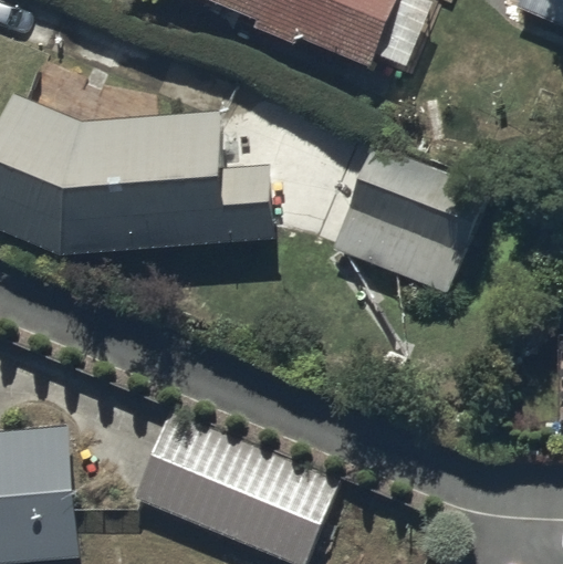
[(212,0),(257,18),(252,27),(293,43),(296,35),(372,66),(377,52),(406,64),(433,2),(427,0),(212,0)]
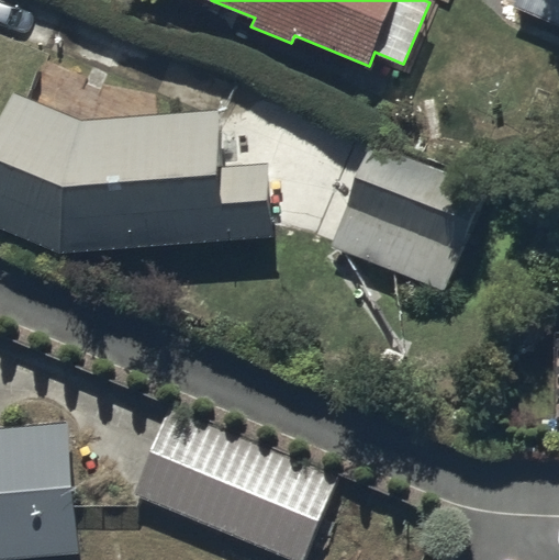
[(558,23),(558,0),(513,0),(512,3),(558,23)]
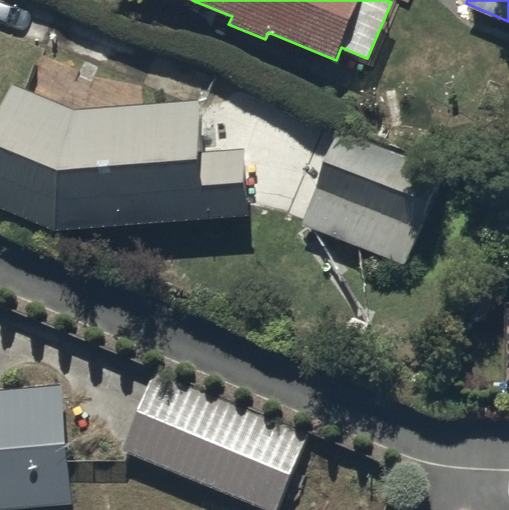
[(0,208),(50,230),(248,216),(243,146),(199,150),(195,100),(74,109),(10,83),(0,108),(0,208)]
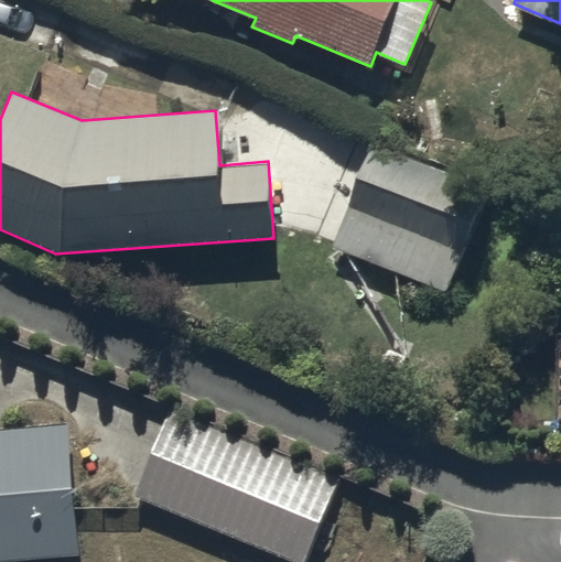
[(328,247),(443,295),(487,194),(371,146),(328,247)]
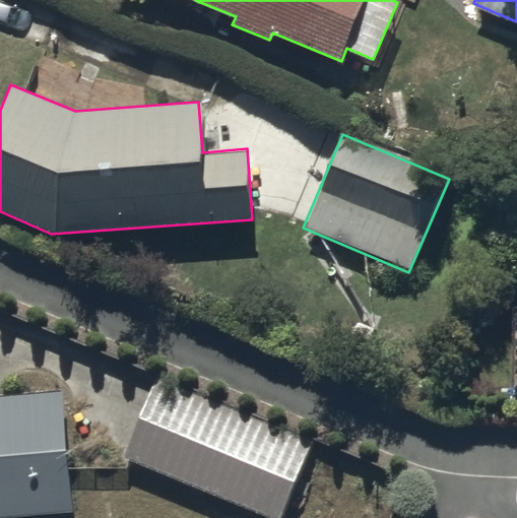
[(280,517),(312,442),(154,378),(122,459),(267,517),(280,517)]
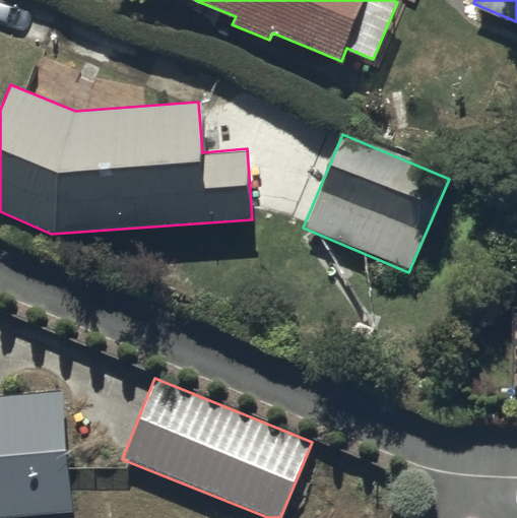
[(63,393),(0,396),(0,517),(70,513),(63,393)]
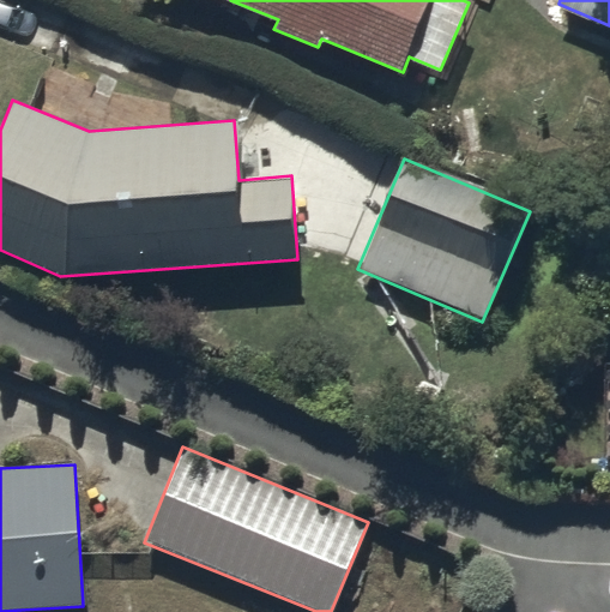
All buildings are outlined.
